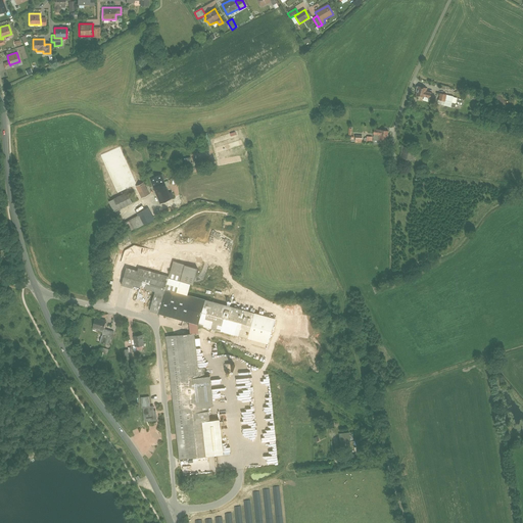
[(427,88),(418,86),(416,95),(424,97),(424,96),(431,97),(432,93),(426,91),(427,88)]
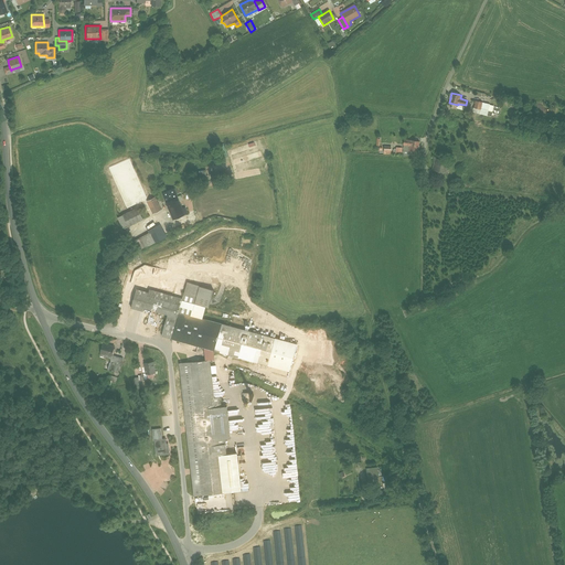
[(491,104),(477,100),(475,107),(489,112),(490,108),(490,105),(491,104)]
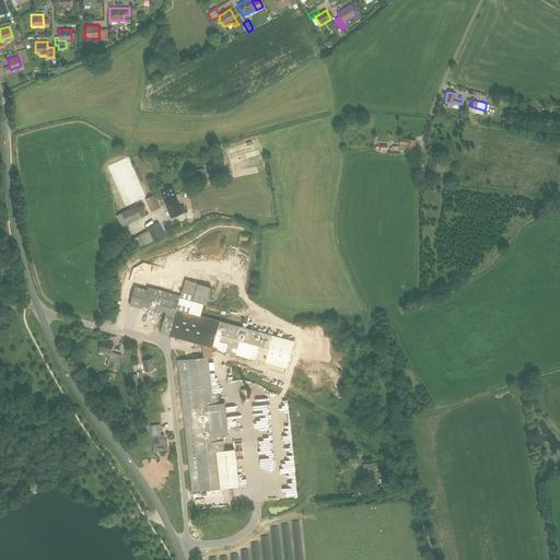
[(415,151),(416,140),(407,139),(407,140),(400,139),(399,144),(406,146),(405,150),(415,151)]
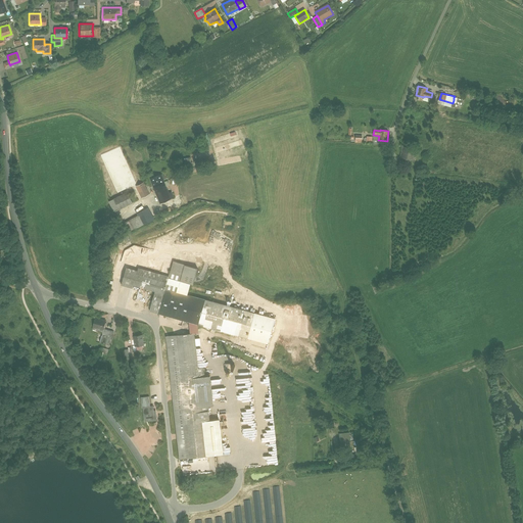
[(418,149),(405,146),(402,158),(416,160),(418,149)]
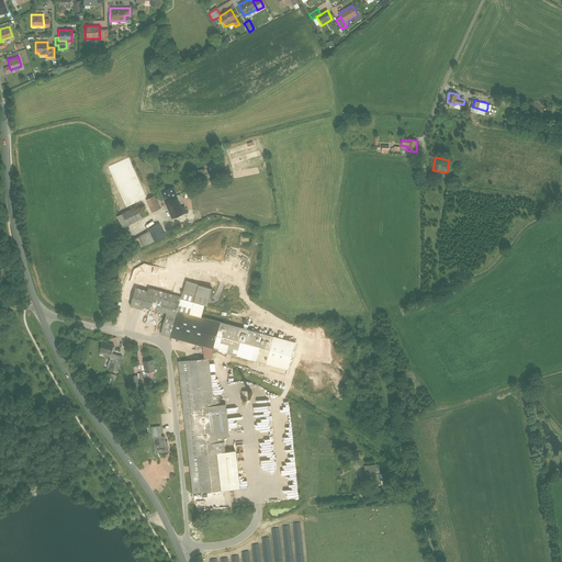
[(173,187),(160,192),(172,218),(188,212),(184,205),(181,206),(179,200),(182,199),(180,194),(177,195),(173,187)]
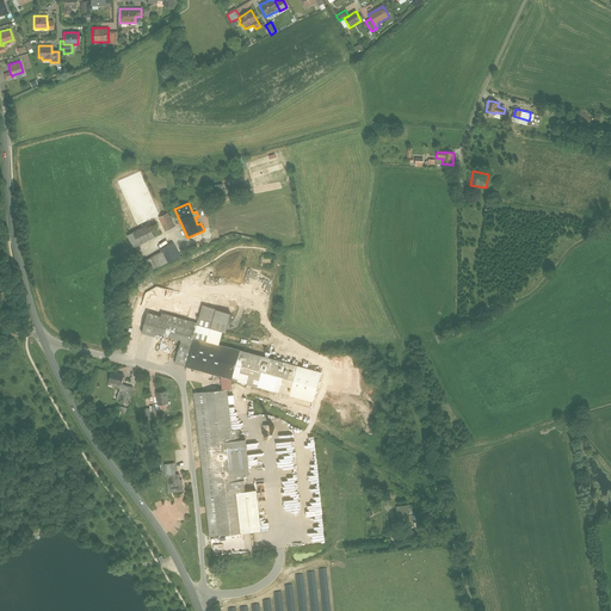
[(174,227),(168,214),(159,218),(165,232),(174,227)]
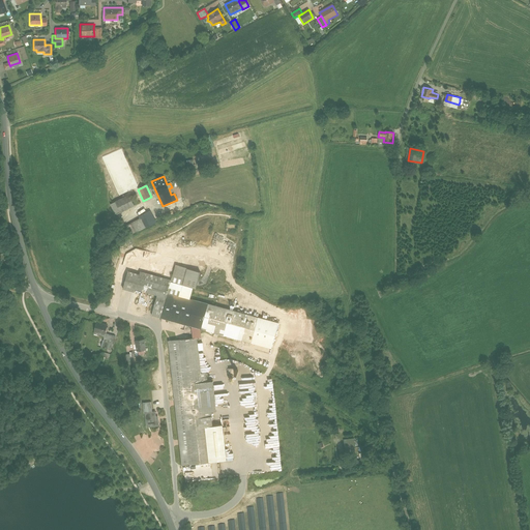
[(115,214),(134,205),(128,196),(110,204),(115,214)]
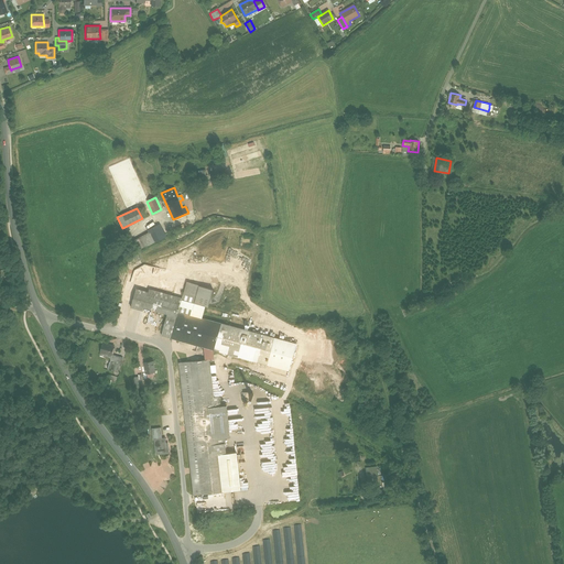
[(143,249),(166,237),(160,224),(148,230),(149,232),(139,238),(143,249)]
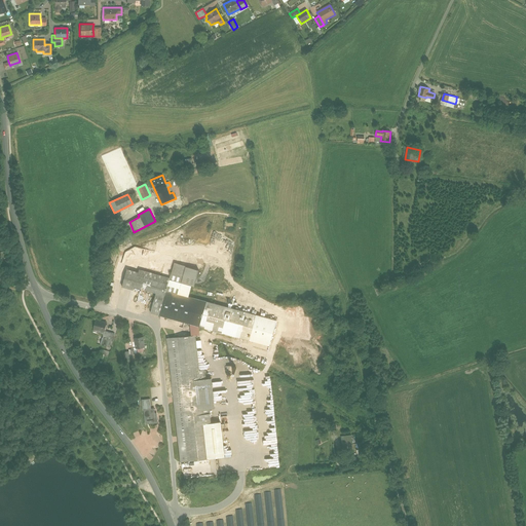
[(151,313),(269,345),(275,321),(188,296),(191,285),(194,286),(198,270),(186,266),(186,265),(174,262),(170,278),(140,270),(139,272),(127,269),(122,287),(133,289),(134,286),(157,292),(151,313)]
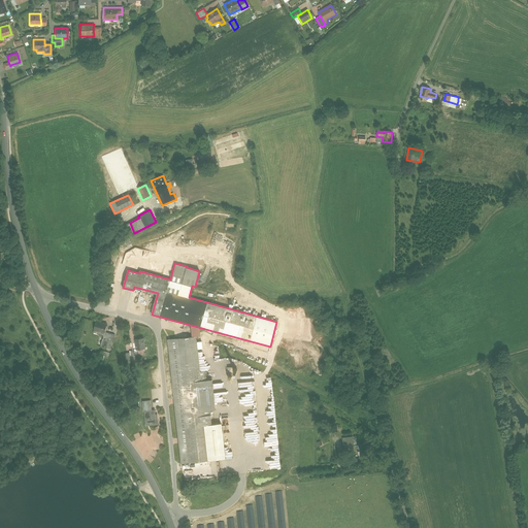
[(107,324),(96,321),(93,331),(104,334),(104,332),(107,324)]
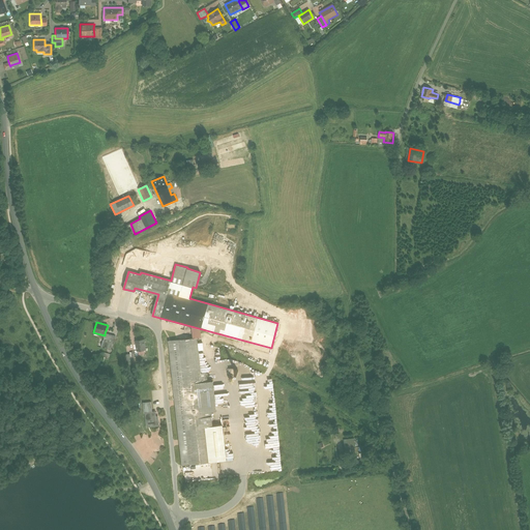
[(114,335),(105,333),(105,335),(101,347),(111,349),(114,335)]
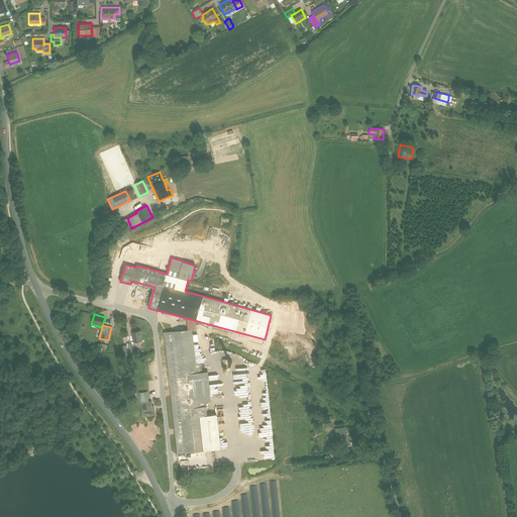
[(177,435),(179,453),(223,448),(219,413),(210,414),(208,401),(213,400),(210,371),(204,371),(203,363),(198,363),(194,328),(173,331),(166,331),(172,391),(173,397),(177,429),(177,435)]
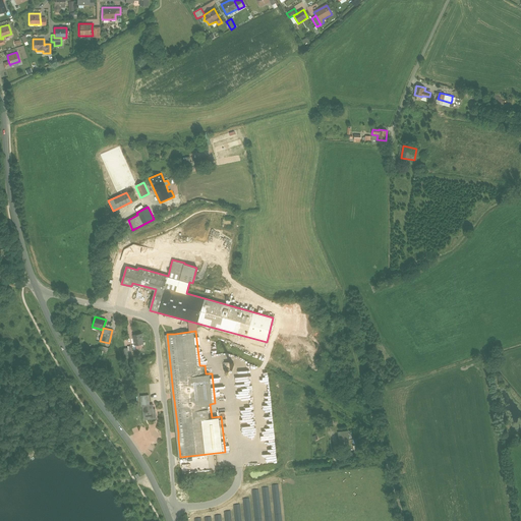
[(141,334),(132,335),(134,345),(142,344),(141,334)]
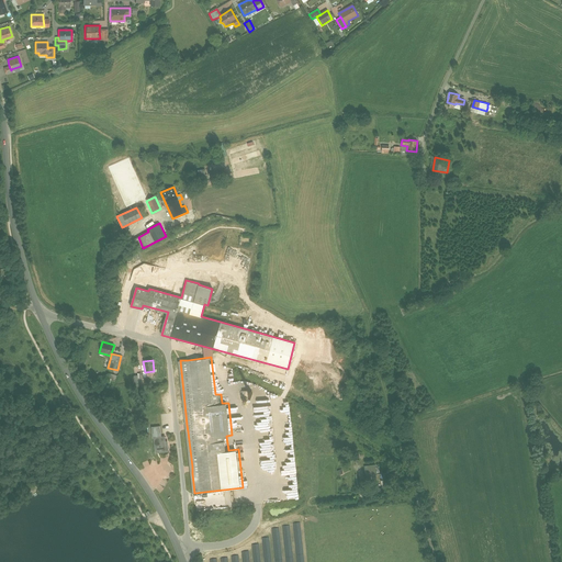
[(153,437),(160,437),(160,426),(150,427),(152,438),(153,438),(153,437)]
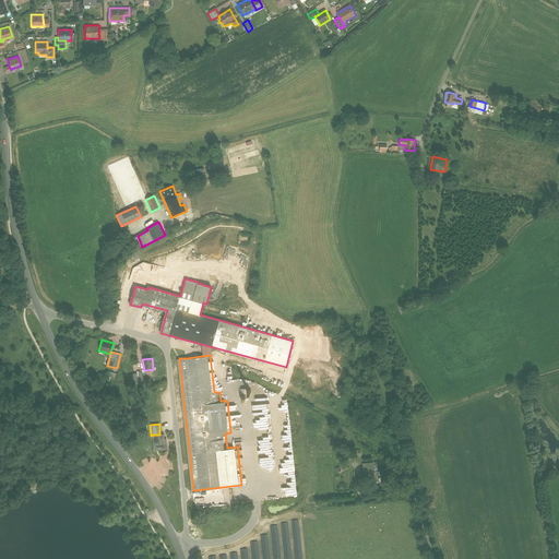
[(159,435),(152,435),(152,436),(154,451),(167,450),(166,439),(164,439),(164,435),(159,435)]
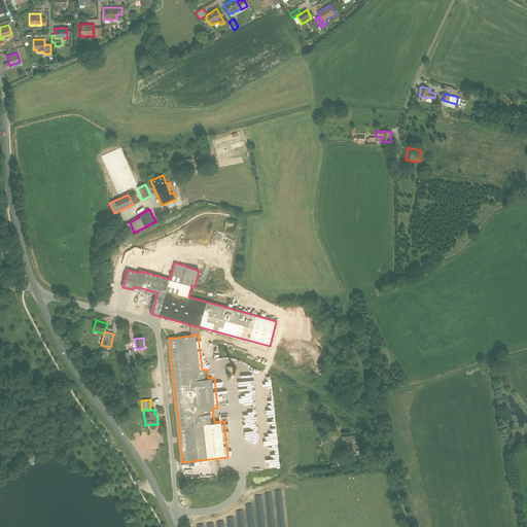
[(341,436),(341,449),(352,448),(351,435),(341,436)]
